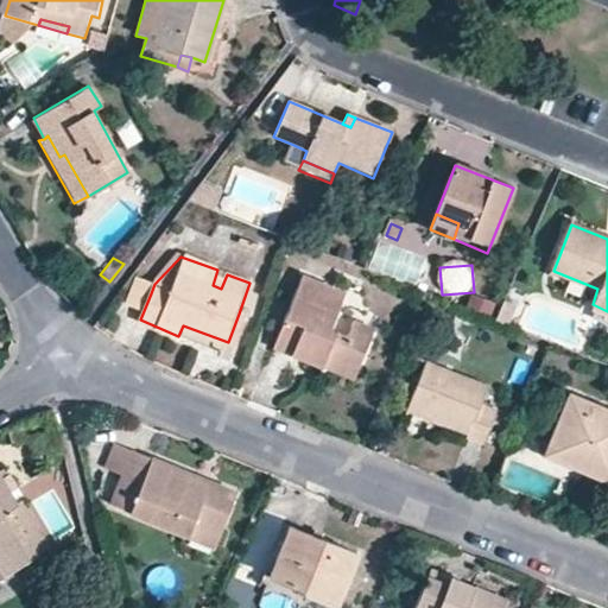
[(328,356),(356,368),(373,329),(352,322),(346,336),(331,331),(346,293),(302,277),(273,348),(291,355),(296,346),(303,348),(299,358),(322,367),(328,356)]
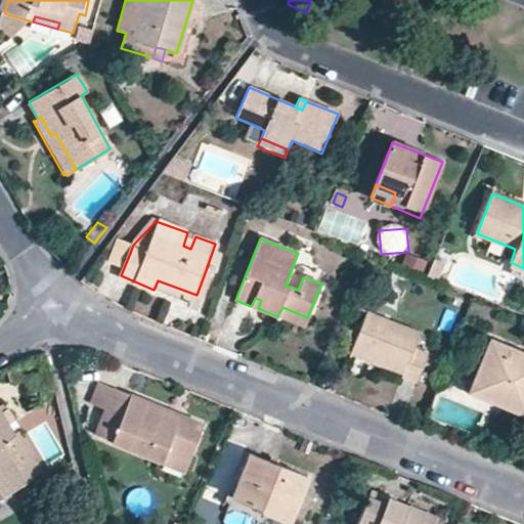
[(121,275),(130,253),(117,249),(107,271),(121,275)]
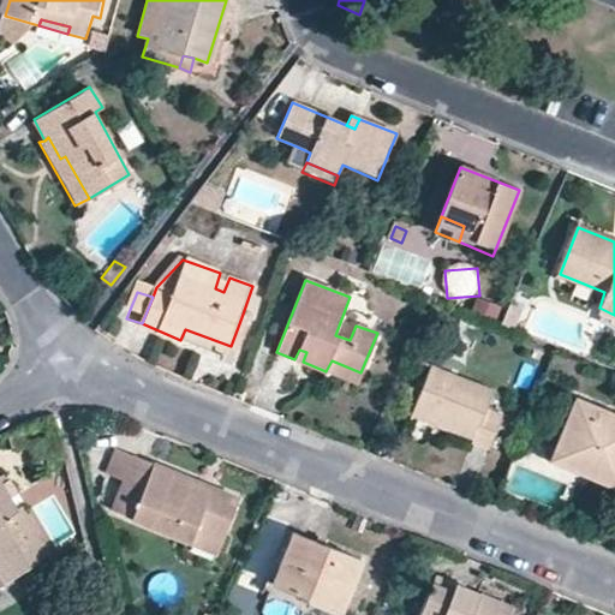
[(249,321),(242,317),(231,346),(238,350),(249,321)]
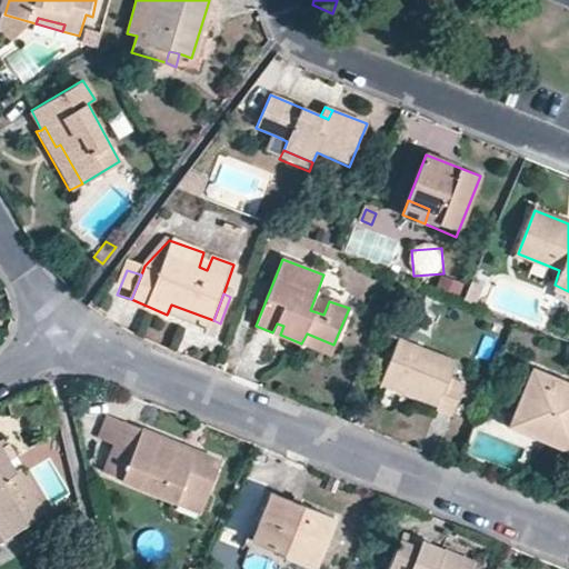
[(277,323),(272,332),(280,335),(283,326),(277,323)]
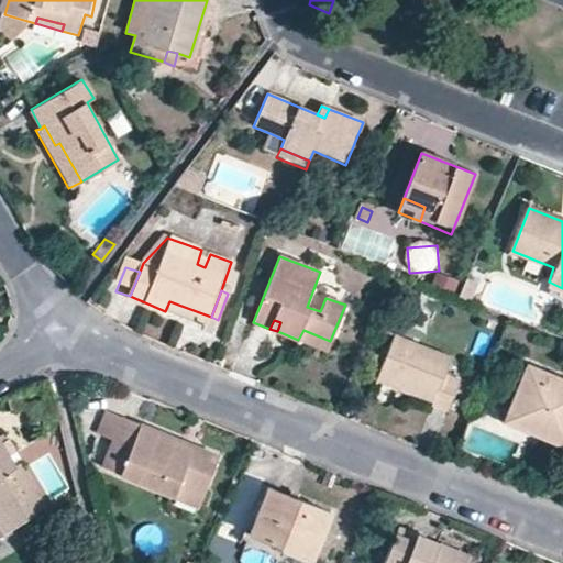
[(326,352),(330,341),(304,330),(298,340),(326,352)]
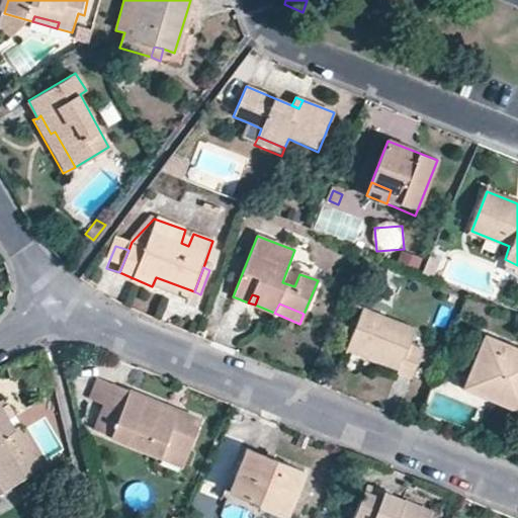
[(414,329),(364,310),(349,348),(400,368),(399,372),(413,379),(424,350),(409,344),(414,329)]
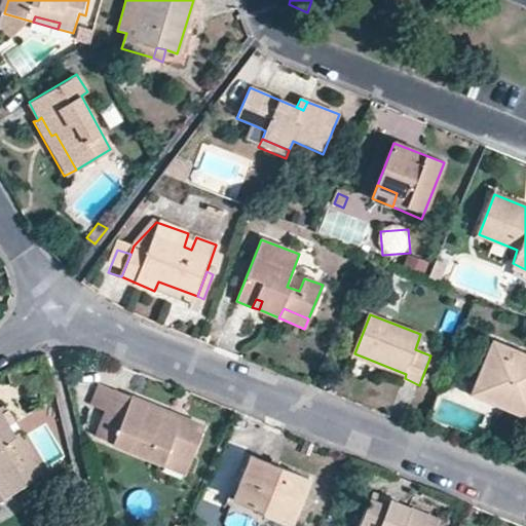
[(513,393),(509,404),(525,410),(525,355),(493,343),(478,379),(513,393)]
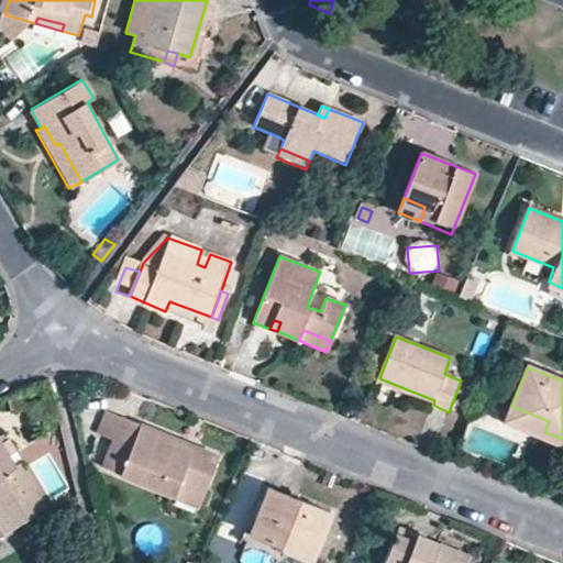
[(507,418),(544,432),(549,421),(511,406),(507,418)]
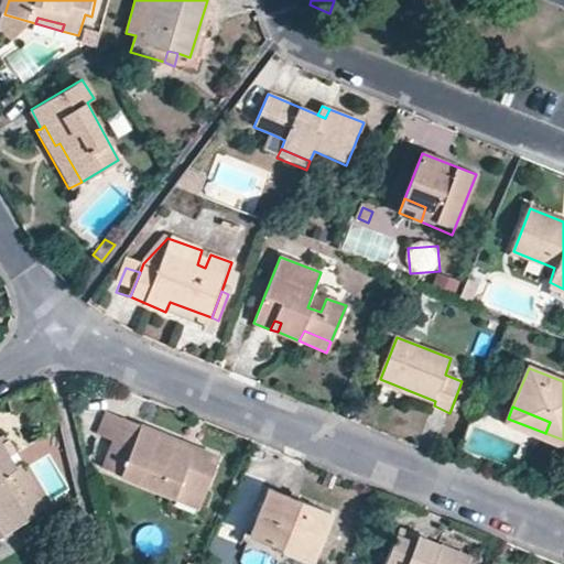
[(114,438),(122,416),(106,410),(98,431),(114,438)]
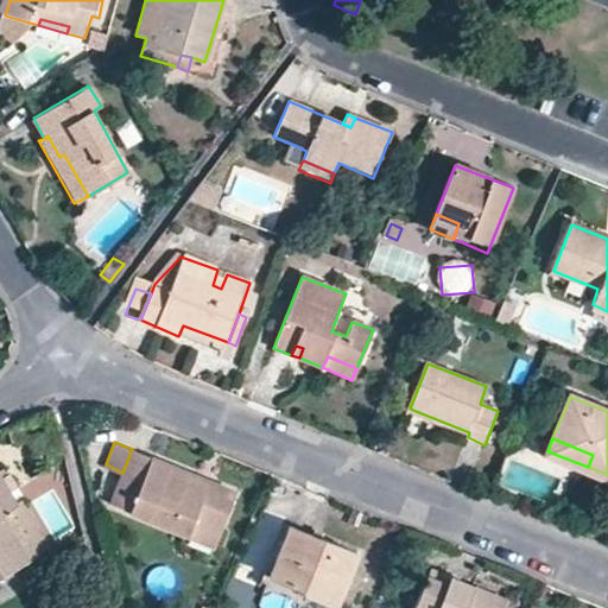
[(194,521),(219,532),(235,491),(132,449),(122,473),(111,501),(188,534),(194,521)]
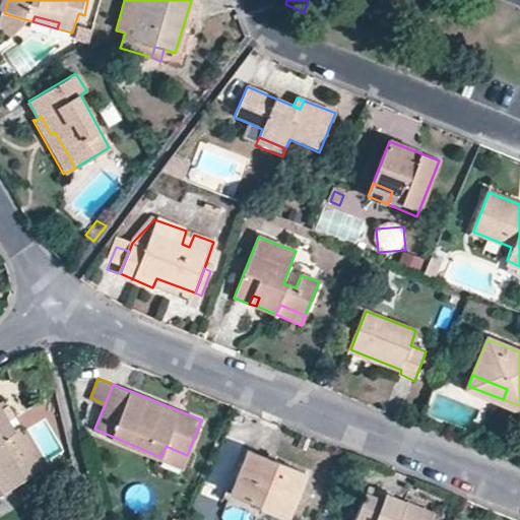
[(0,405),(0,498),(28,480),(6,443),(18,435),(16,432),(0,405)]
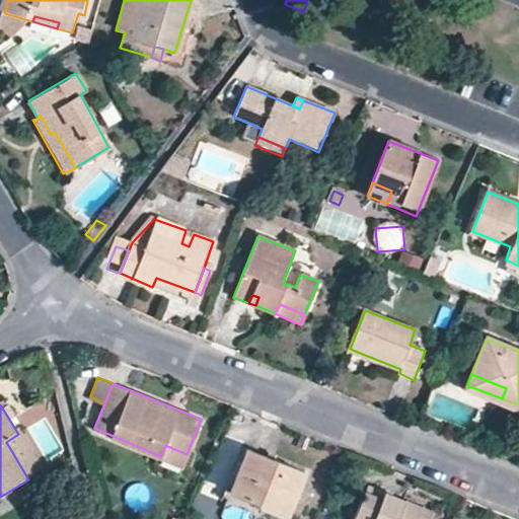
[(20,429),(16,431),(18,434),(6,442),(28,479),(46,469),(20,429)]
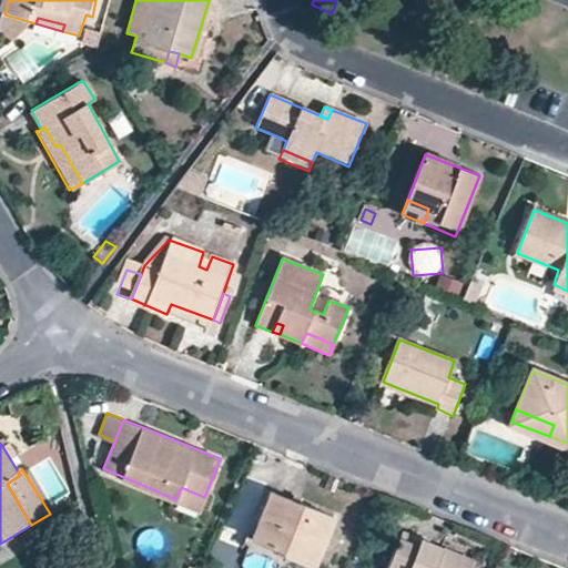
[(200,509),(204,497),(181,487),(175,499),(200,509)]
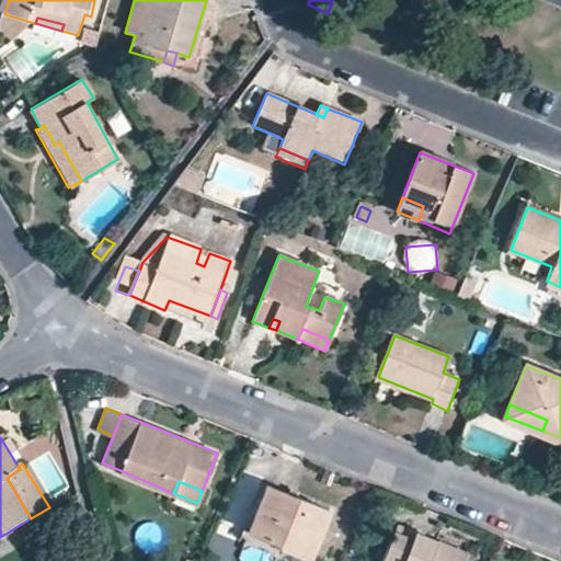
[(311,557),(330,507),(267,485),(251,530),(311,557)]
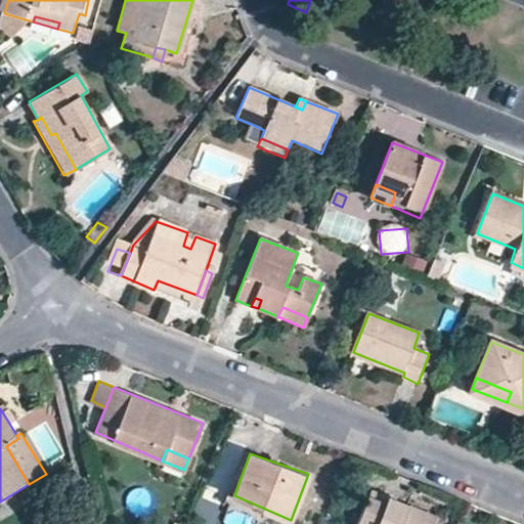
[(374,493),(370,499),(388,507),(390,499),(374,493)]
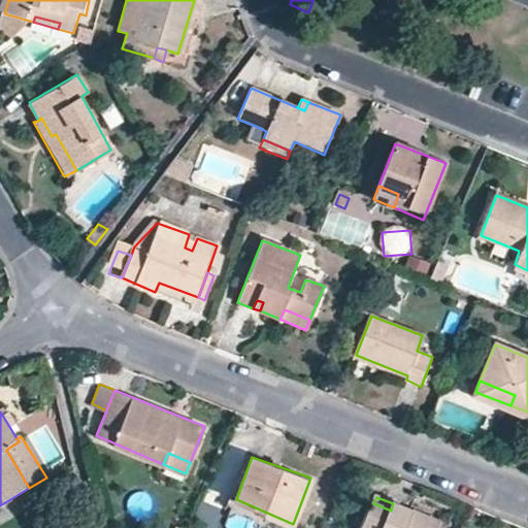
[(391,510),(373,503),(363,527),(440,527),(442,524),(393,503),(391,510)]
